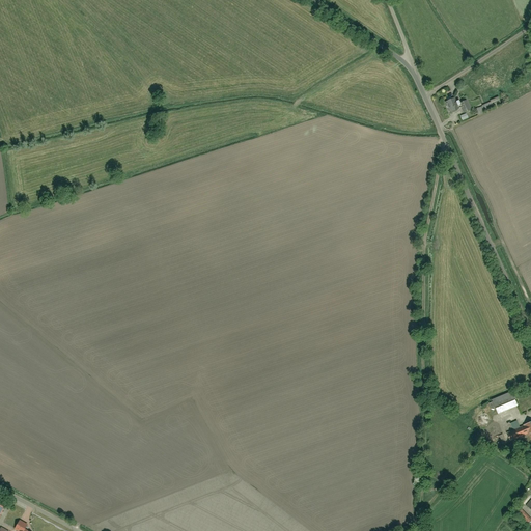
[(499,98),(490,102),(493,108),(501,105),(499,98)]
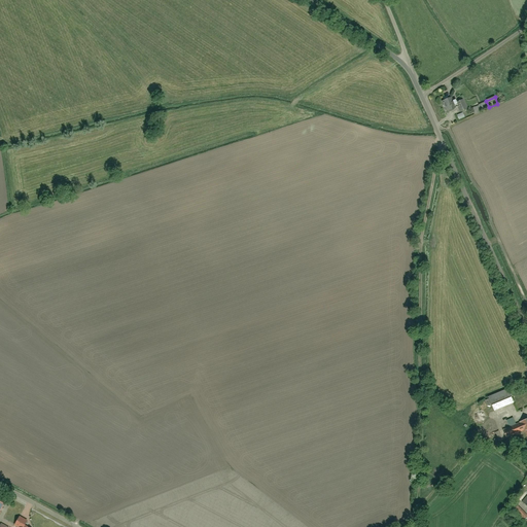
[(457,106),(460,112),(467,109),(463,100),(457,103),(456,101),(452,103),(450,98),(443,102),(448,112),(455,109),(454,107),(457,106)]
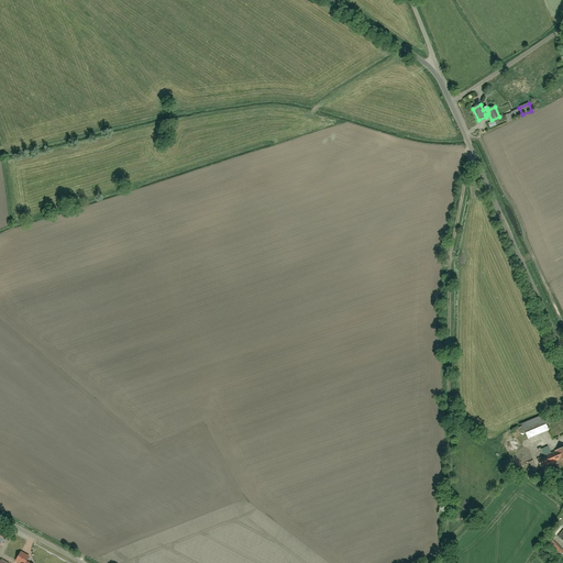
[(520,110),(506,117),(509,122),(522,116),(520,110)]
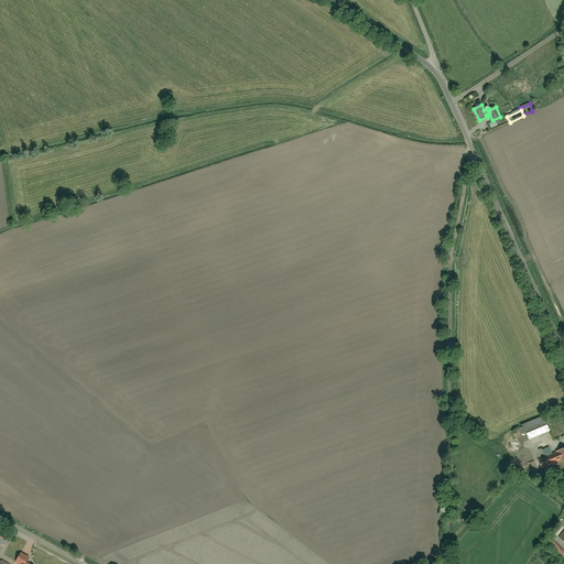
[(524,424),(530,440),(550,432),(544,416),(524,424)]
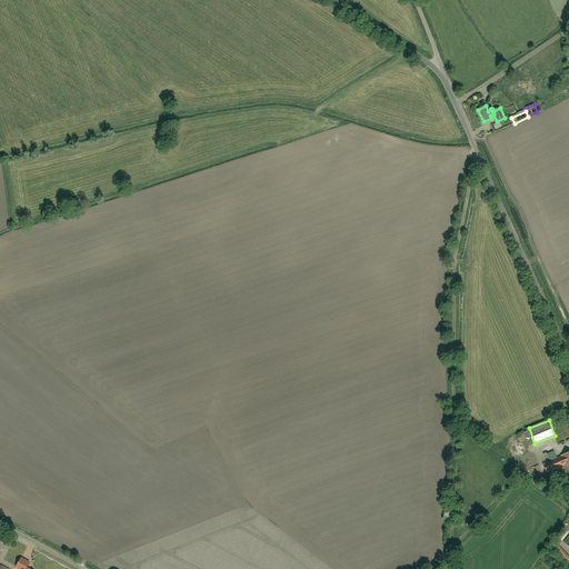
[(568,452),(542,462),(546,473),(563,467),(566,475),(568,472),(568,452)]
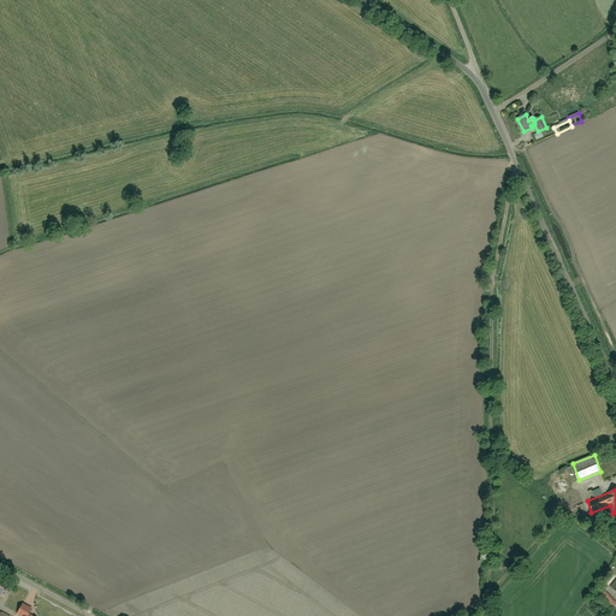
[(615,600),(606,591),(600,598),(611,609),(615,604),(615,600)]
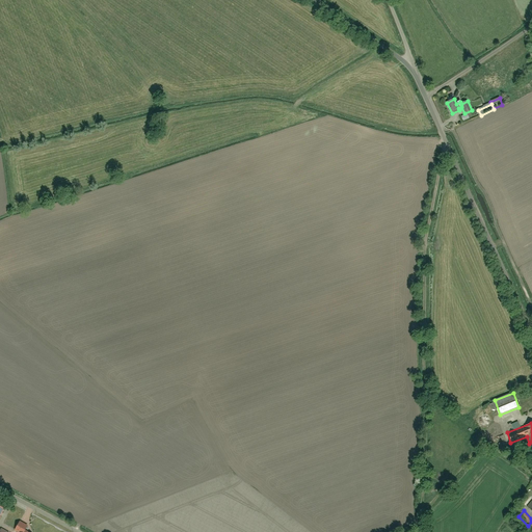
[(19,523),(15,531),(16,531),(27,531),(26,531),(28,528),(19,523)]
